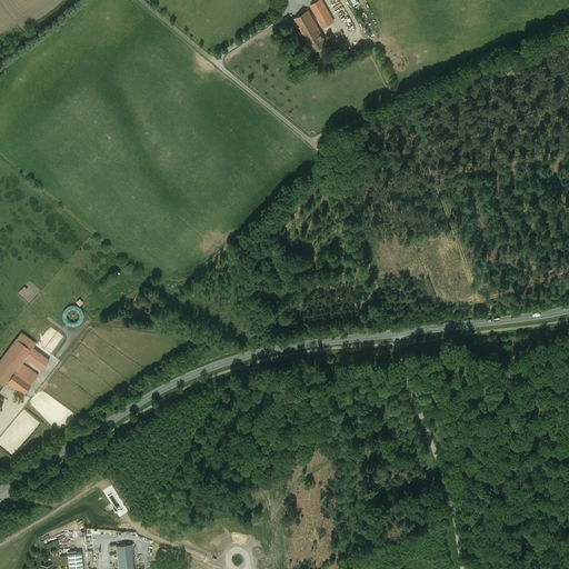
[(321,0),(318,0),(310,5),(323,27),(333,21),(321,0)]
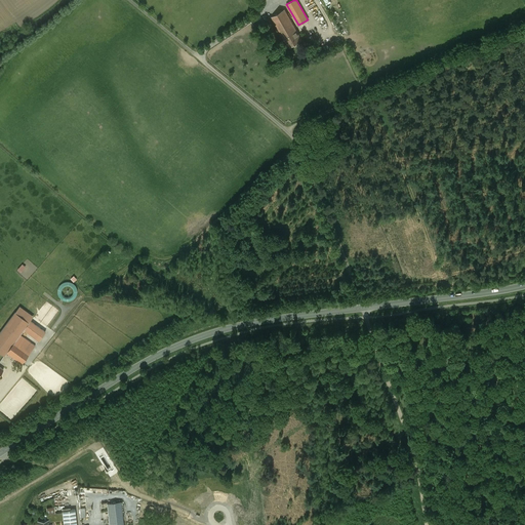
[(340,4),(333,7),(336,16),(341,14),(340,11),(344,10),(340,4)]
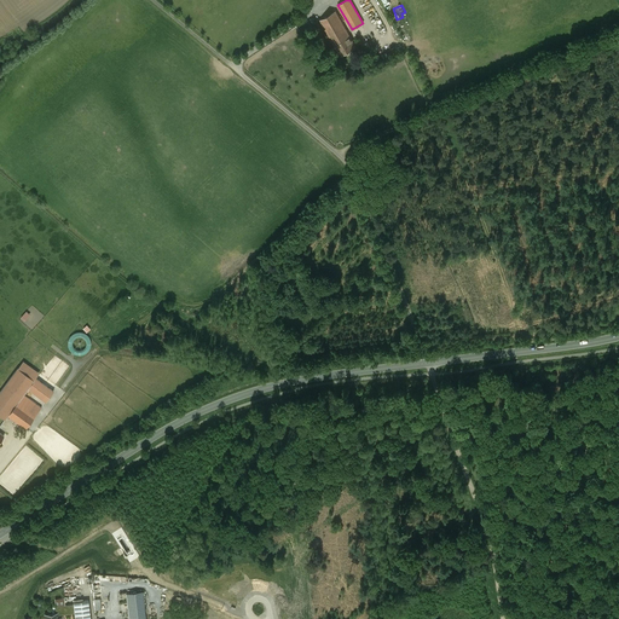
[(356,47),(335,11),(320,19),(341,56),(356,47)]
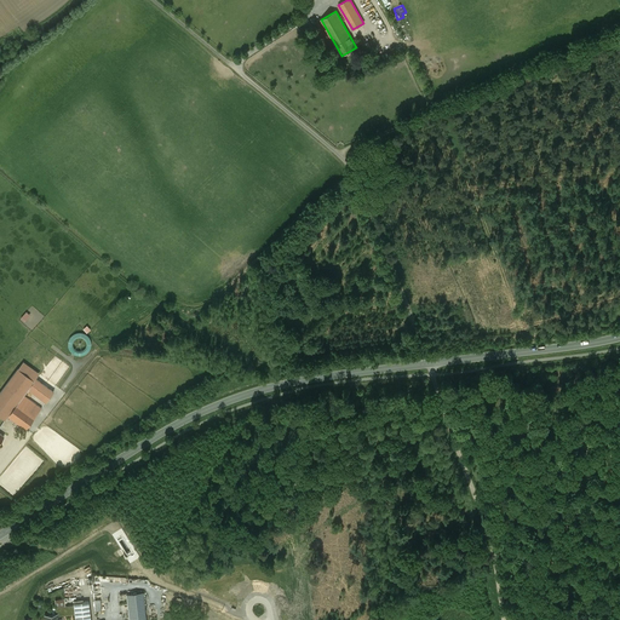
[(309,21),(298,28),(300,33),(313,26),(309,21)]
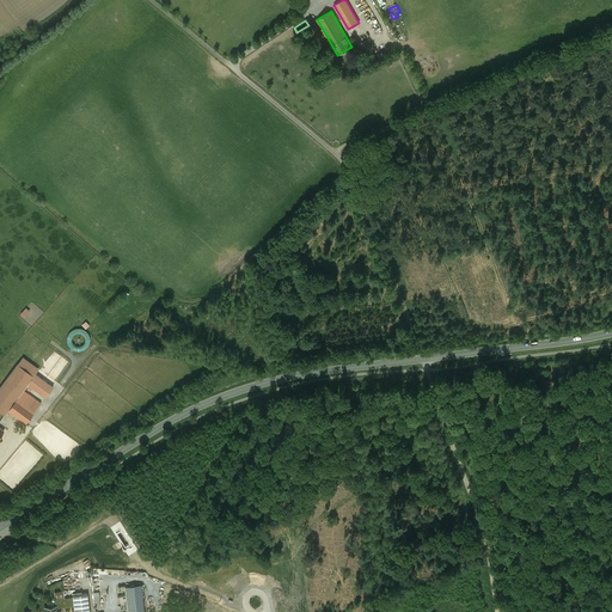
[(26,317),(31,310),(28,306),(22,313),(26,317)]
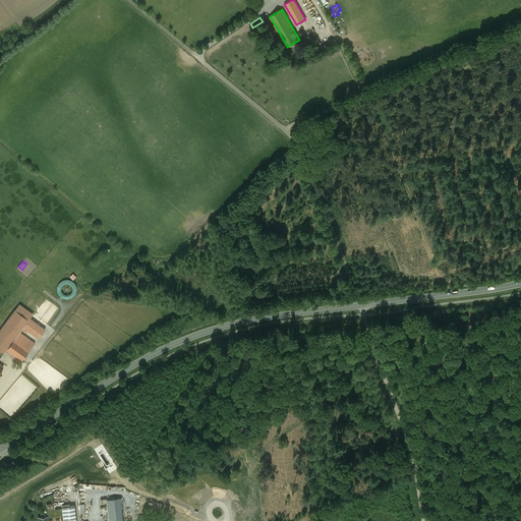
[(78,285),(71,280),(66,279),(64,281),(66,283),(69,284),(73,287),(70,290),(65,289),(62,287),(59,287),(58,292),(65,297),(72,298),(76,293),(76,290),(74,289),(78,285)]
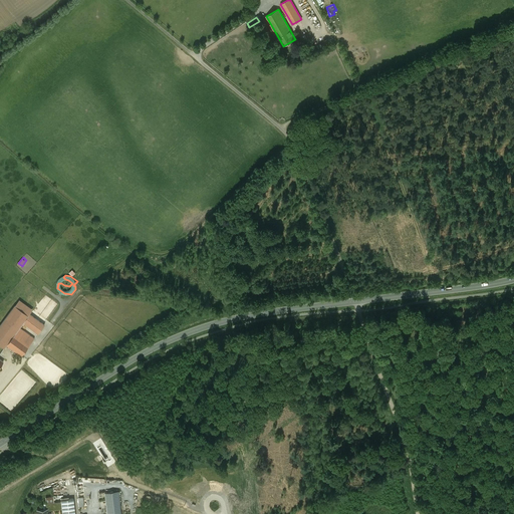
[(15,306),(0,325),(0,344),(4,348),(7,345),(6,345),(14,334),(19,327),(20,327),(23,323),(23,322),(28,316),(15,306)]
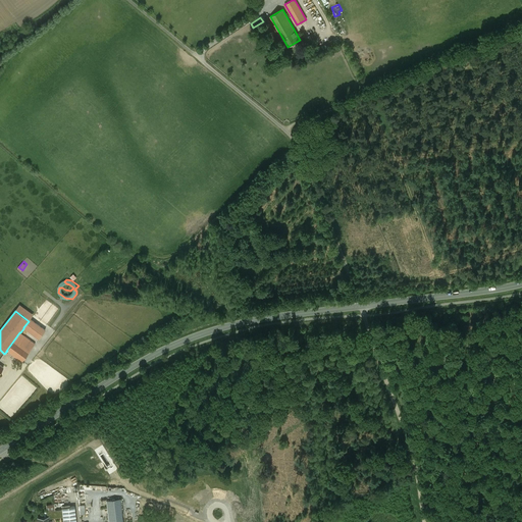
[(45,330),(30,319),(29,321),(23,327),(23,328),(39,338),(45,330)]
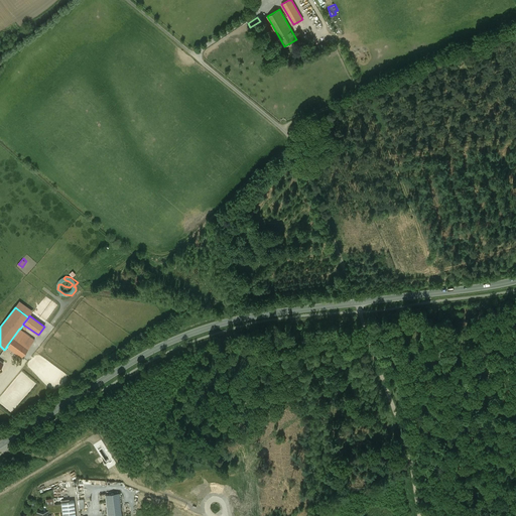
[(20,329),(19,329),(14,336),(29,347),(34,340),(20,329)]
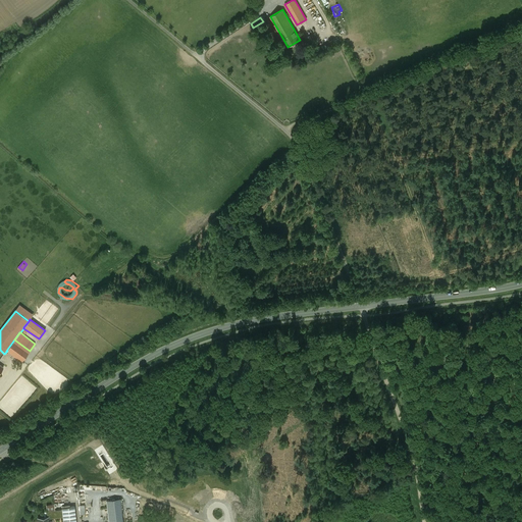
[(30,351),(14,340),(6,351),(7,351),(21,362),(30,351)]
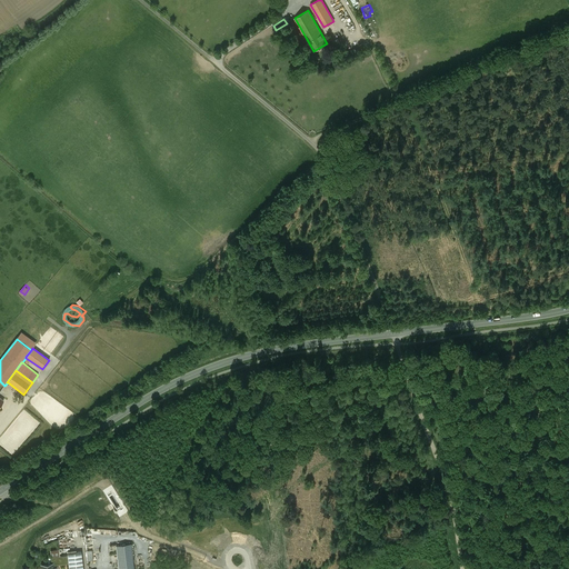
[(133,568),(131,543),(117,545),(118,568),(133,568)]
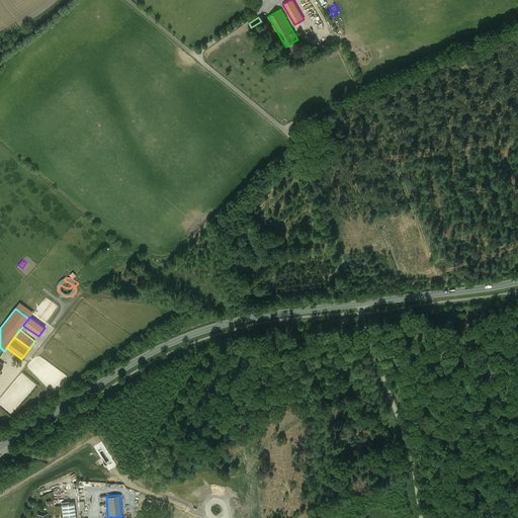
[(75,517),(74,502),(61,503),(62,505),(62,513),(62,517),(75,517)]
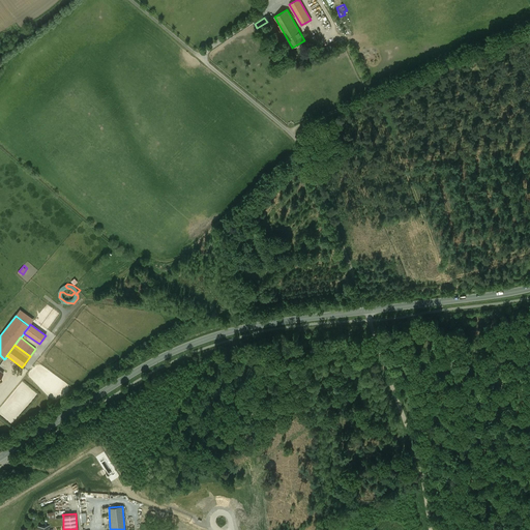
[(63,517),(55,518),(55,525),(63,525),(63,517)]
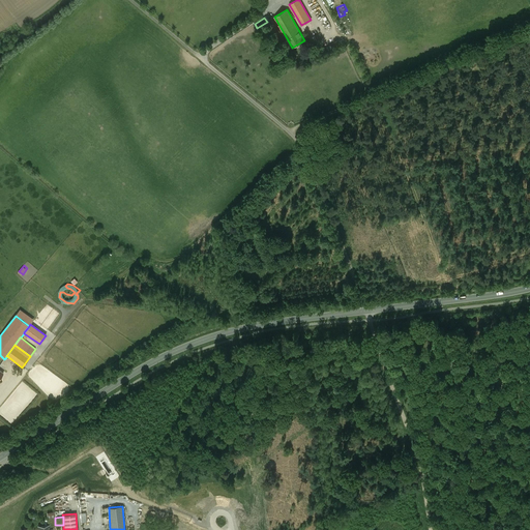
[(43,518),(43,525),(49,524),(49,526),(55,525),(55,518),(43,518)]
